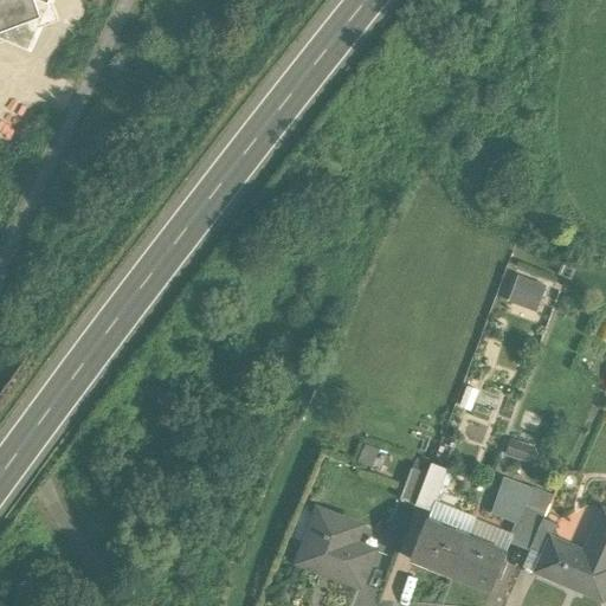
[(42,58),(50,40),(73,32),(65,6),(66,0),(0,0),(0,56),(21,50),(42,58)]
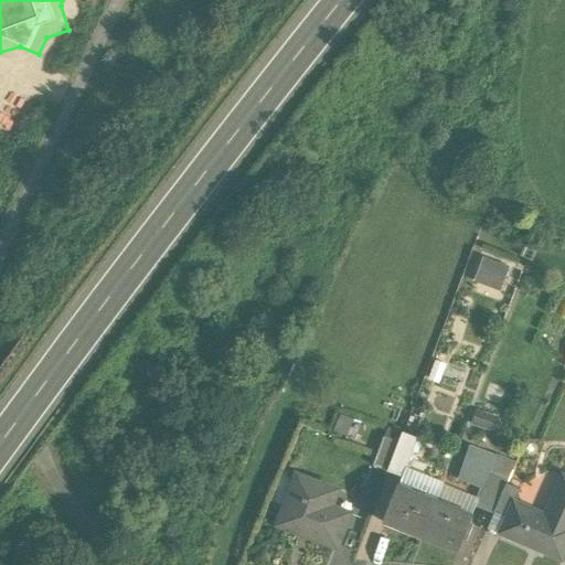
[(480,254),(470,279),(501,291),(510,265),(480,254)]
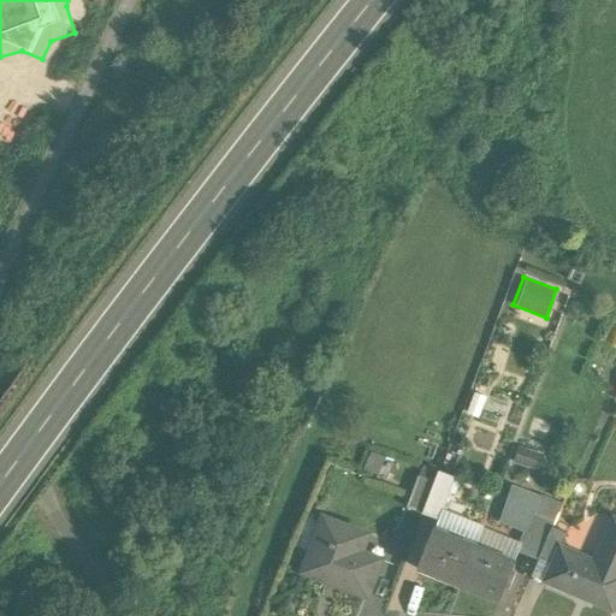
[(475,394),(468,414),(478,418),(485,397),(475,394)]
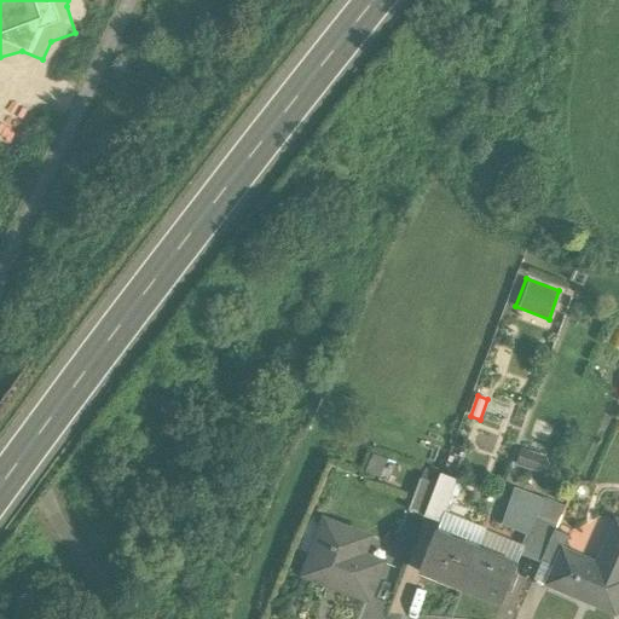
[(503,420),(486,414),(482,426),(498,432),(503,420)]
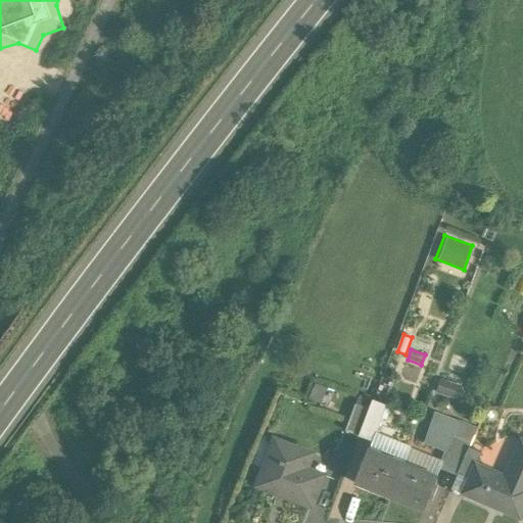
[(394,379),(382,375),(372,400),(385,406),(394,379)]
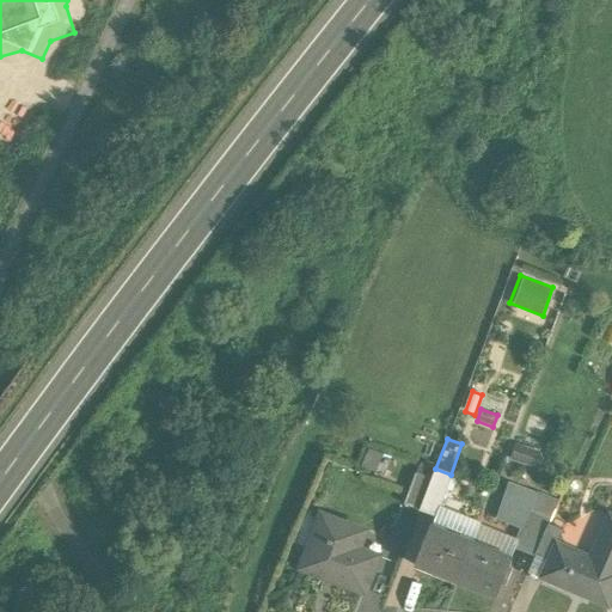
[(539,453),(516,446),(512,459),(534,466),(539,453)]
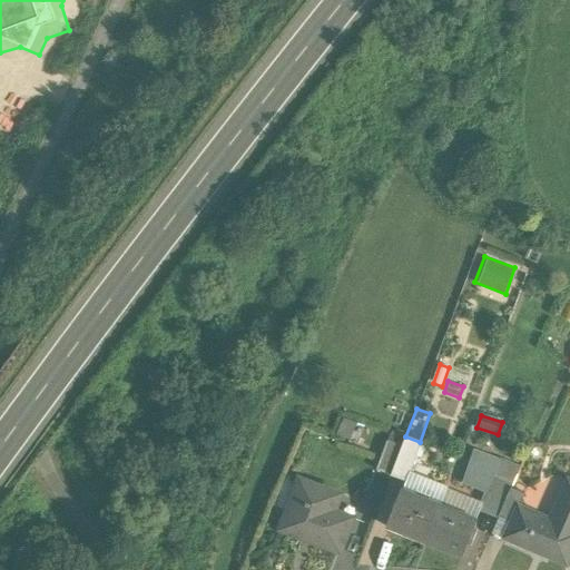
[(402,446),(391,475),(406,482),(420,442),(405,436),(402,446)]
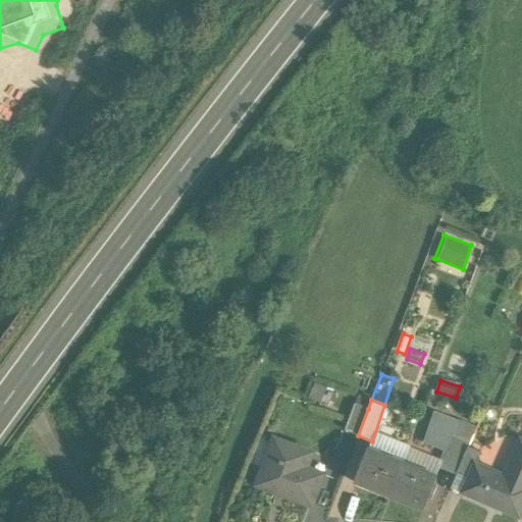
[(354,404),(345,430),(358,435),(368,409),(354,404)]
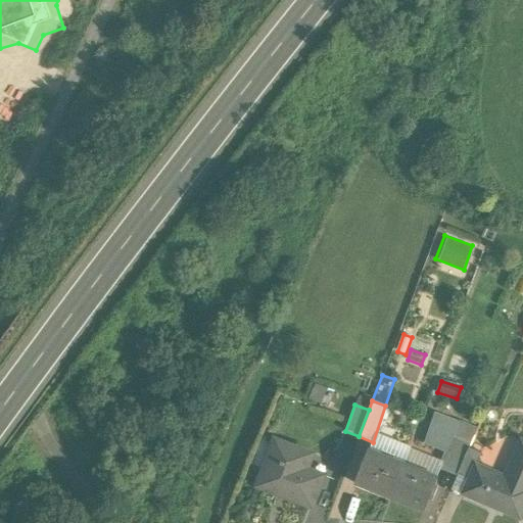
[(458,424),(434,415),(432,422),(455,430),(458,424)]
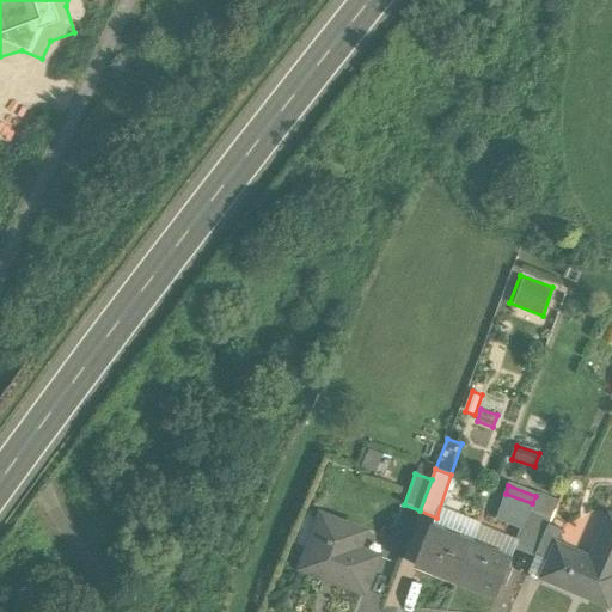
[(532,503),(506,494),(496,519),(521,530),(527,515),(532,503)]
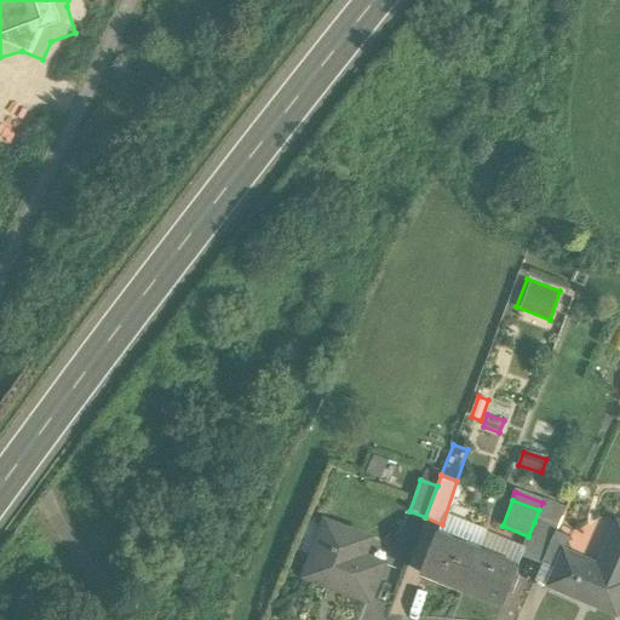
[(563,510),(543,503),(539,510),(534,522),(556,530),(562,517),(561,516),(563,510)]
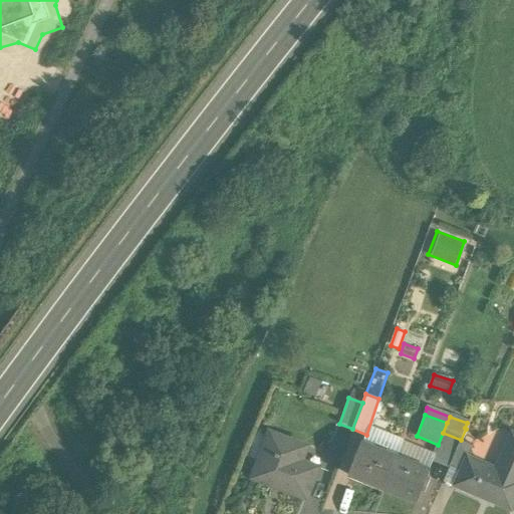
[(461,440),(443,433),(438,445),(432,460),(449,466),(461,440)]
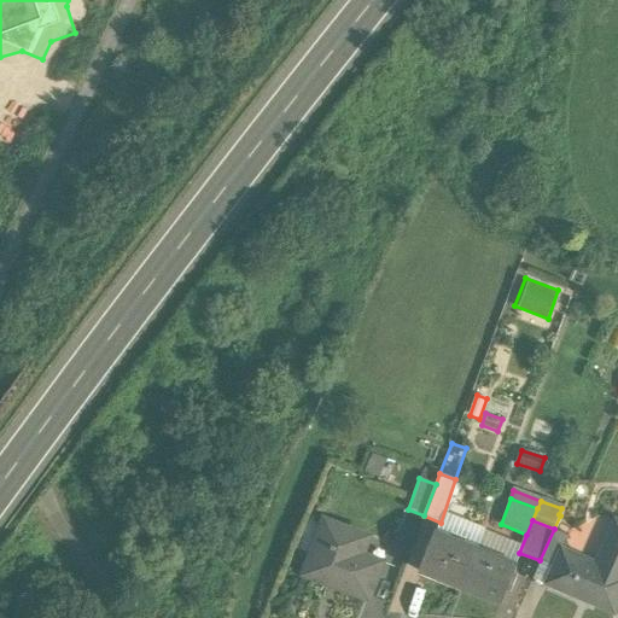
[(564,548),(563,548),(555,567),(547,584),(614,613),(617,605),(617,520),(616,520),(598,563),(564,548)]
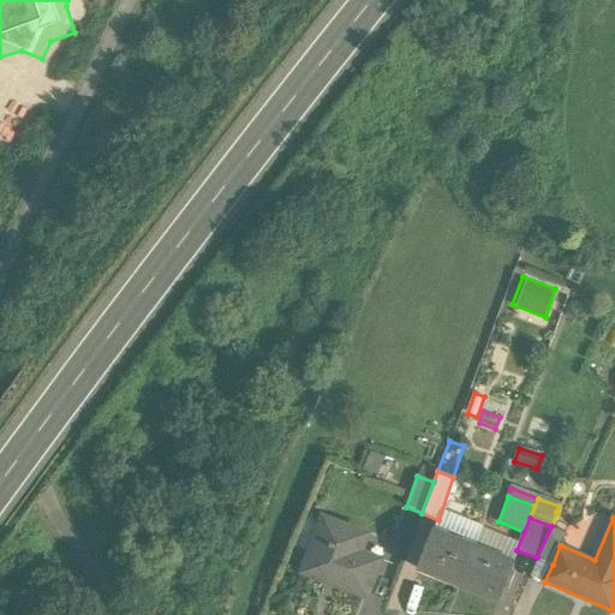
[(323,519),(304,572),(365,596),(378,560),(359,553),(365,535),(323,519)]
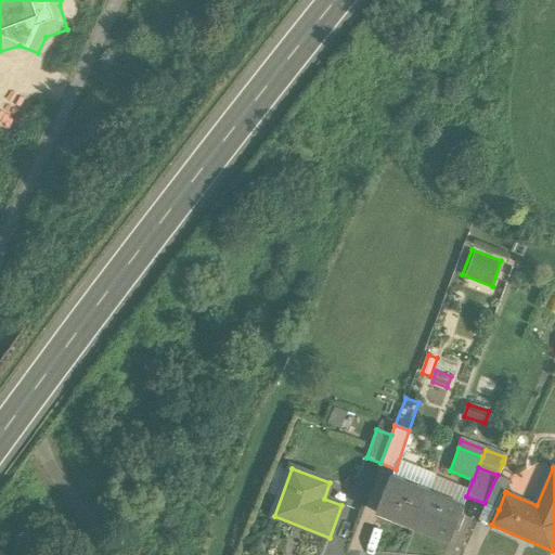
[(498,475),(485,503),(499,510),(505,492),(506,492),(511,481),(498,475)]
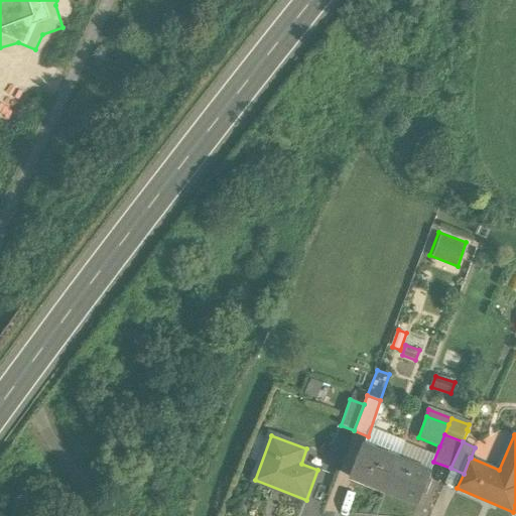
[(364,443),(351,478),(385,492),(398,458),(364,443)]
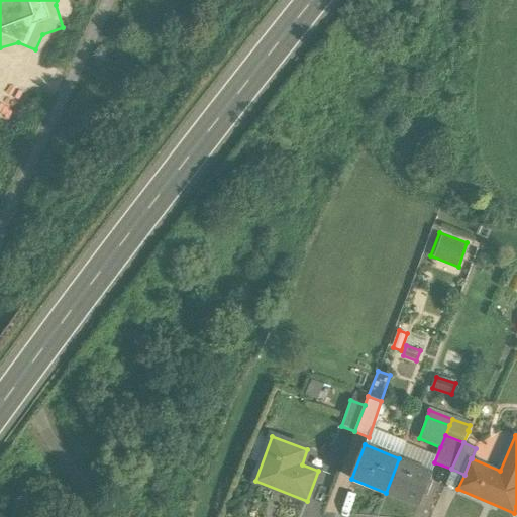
[(431,472),(399,458),(386,493),(418,506),(431,472)]
